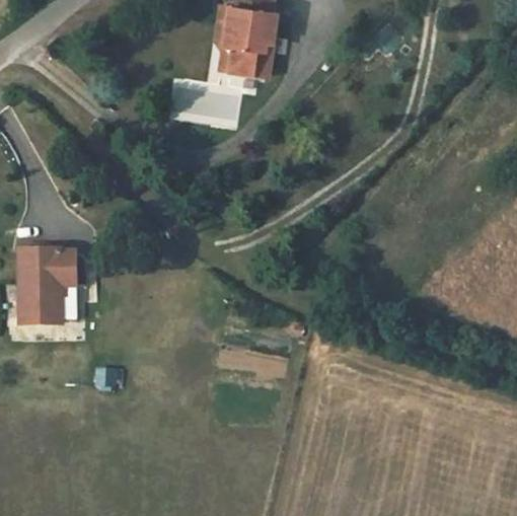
[(219,2),(216,19),(226,21),(222,41),(230,51),(228,68),(265,73),(273,10),(269,9),(270,0),(230,0),(229,4),(219,2)]
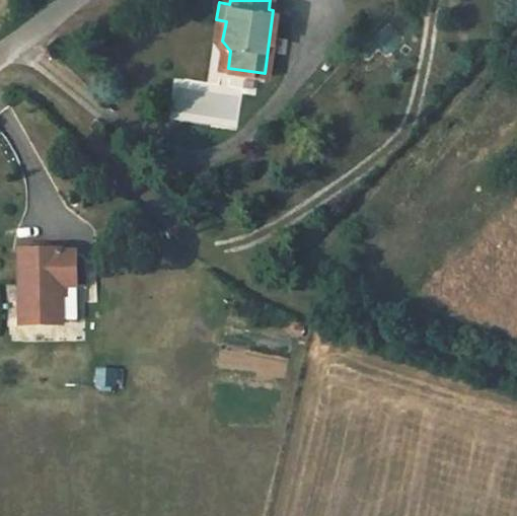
[(217,67),(228,68),(230,51),(222,41),(226,21),(216,19),(213,40),(220,49),(217,67)]
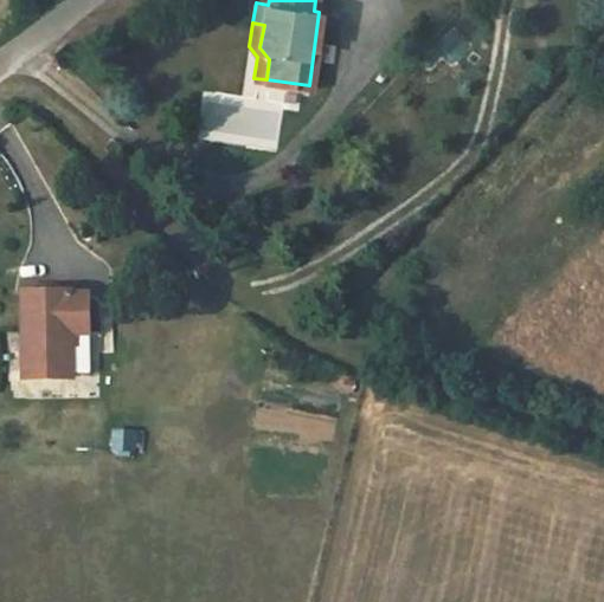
[(71,291),(24,292),(25,379),(72,379),(72,344),(69,344),(69,334),(91,335),(90,295),(71,296),(71,291)]
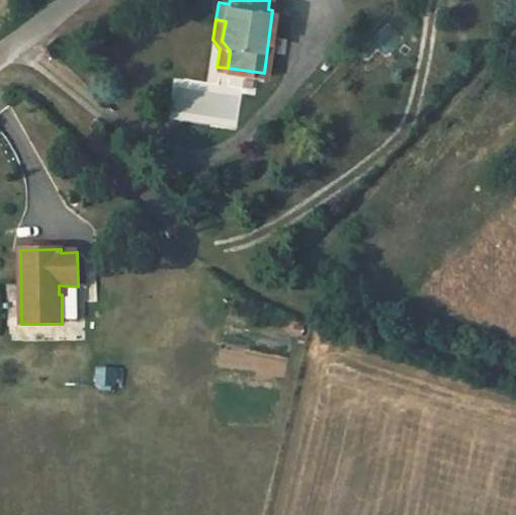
[(331,274),(339,281),(349,270),(342,263),(331,274)]
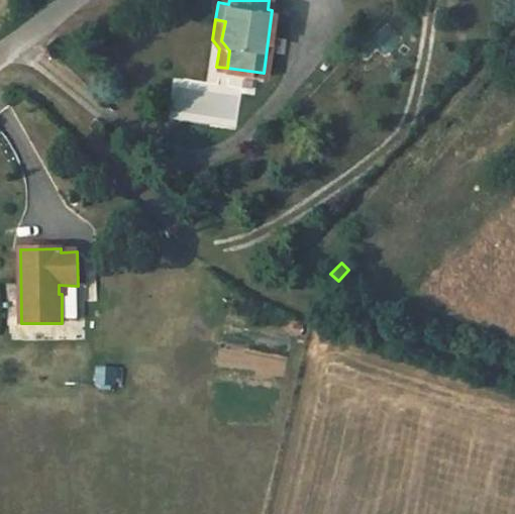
[(92,365),(93,384),(112,383),(111,363),(92,365)]
